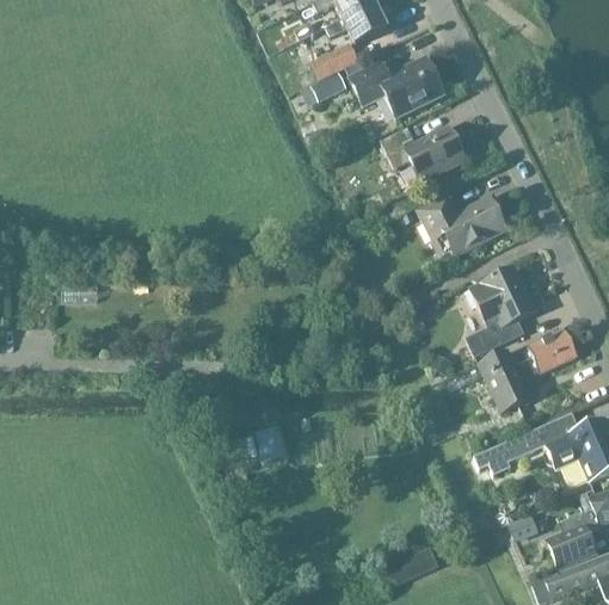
[(336,2),(343,18),(344,19),(375,2),(374,0),(317,0),(312,2),(318,12),(336,2)]
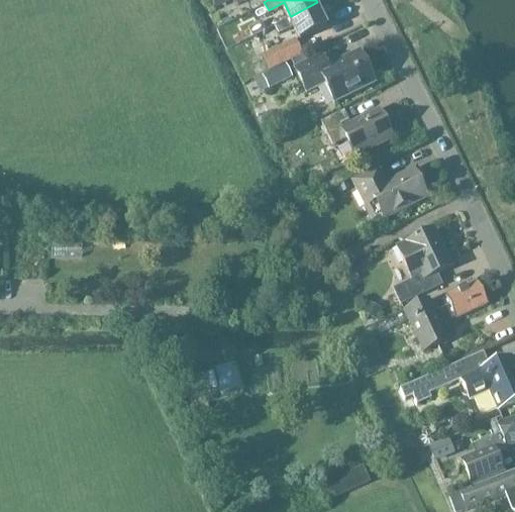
[(327,23),(317,2),(291,16),(290,15),(276,22),(280,30),(294,22),(301,36),(327,23)]
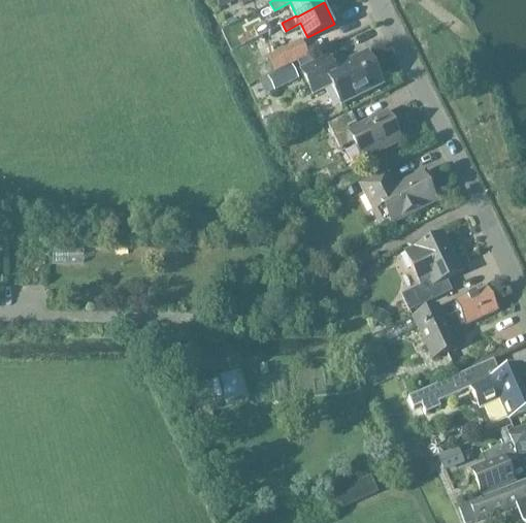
[(260,34),(272,28),(267,18),(255,24),(260,34)]
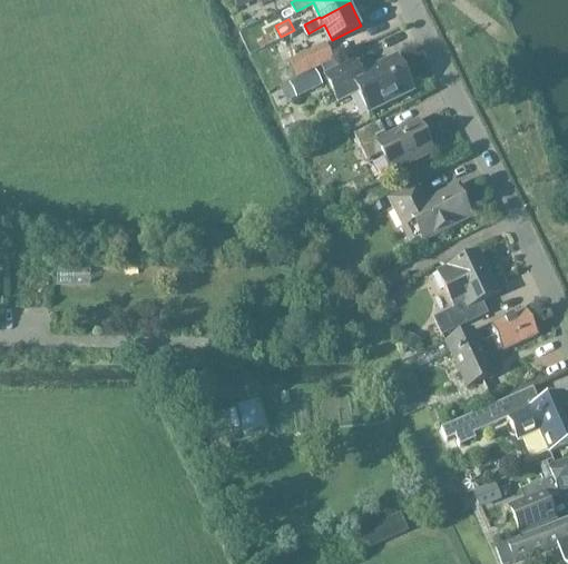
[(297,73),(334,56),(326,40),(290,59),(297,73)]
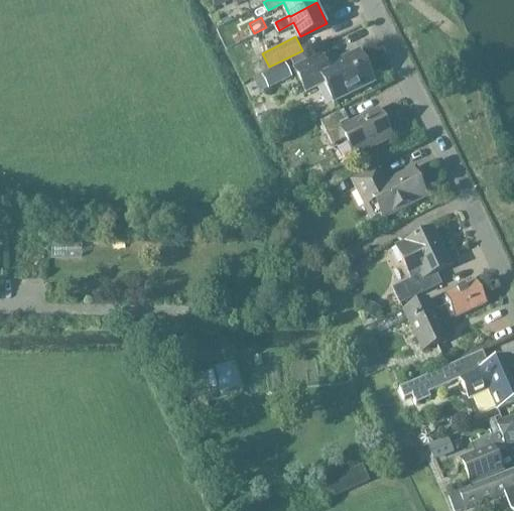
[(323,52),(293,67),(306,93),(325,84),(333,101),(375,81),(359,47),(328,64),(323,52)]
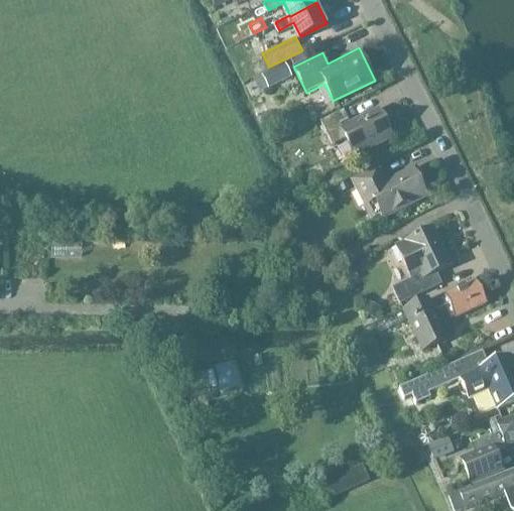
[(268,86),(292,74),(286,60),(262,73),(268,86)]
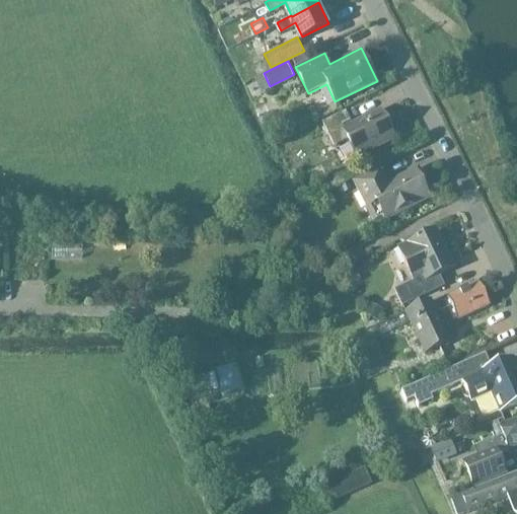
[(347,107),(322,120),(335,144),(348,138),(356,154),(394,135),(380,107),(353,121),(347,107)]
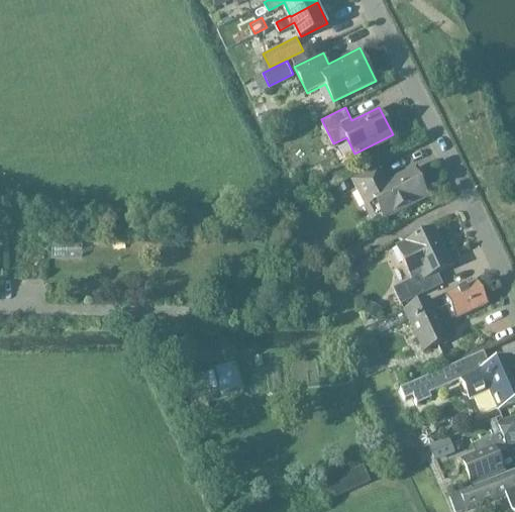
[(379,165),(351,179),(372,219),(382,214),(384,217),(431,193),(417,165),(387,180),(379,165)]
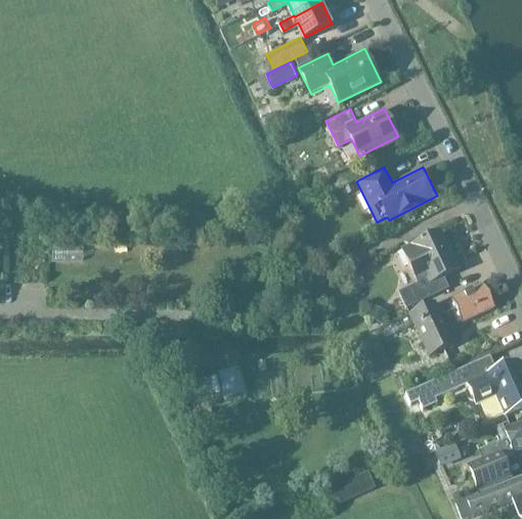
[(451,252),(440,229),(403,247),(420,280),(411,285),(419,300),(449,286),(444,274),(461,266),(453,251),(451,252)]
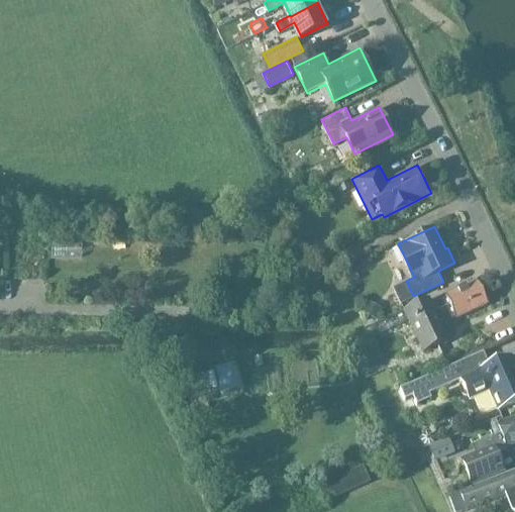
[(49,253),(77,256),(78,239),(50,238),(49,253)]
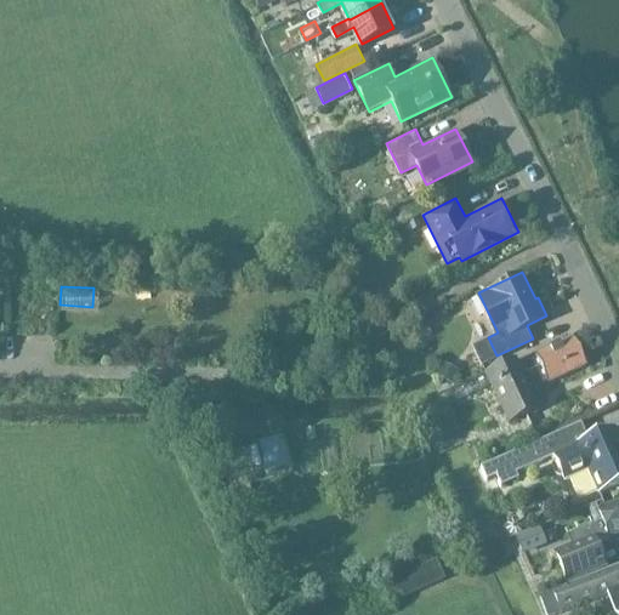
[(549,379),(586,362),(574,335),(537,352),(539,356),(521,364),(517,357),(487,370),(510,419),(540,404),(528,381),(546,373),(549,379)]
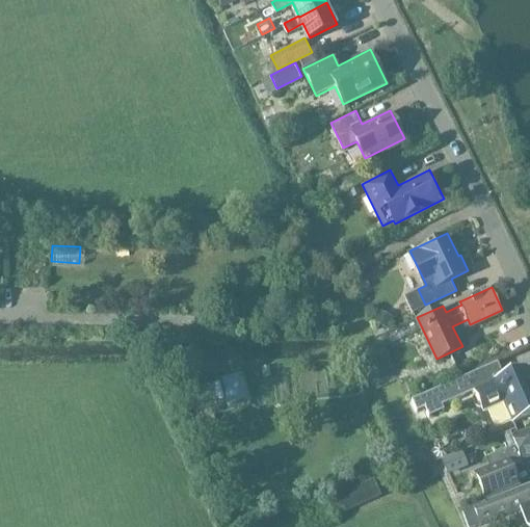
[(513,419),(529,412),(529,375),(526,376),(522,367),(496,378),(475,388),(484,407),(505,399),(513,419)]
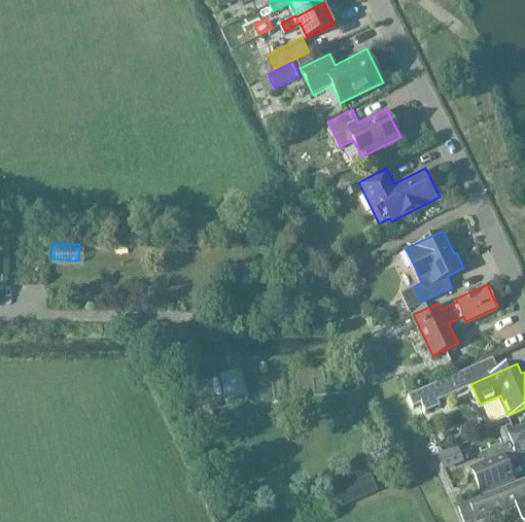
[(236,368),(218,372),(226,401),(244,395),(236,368)]
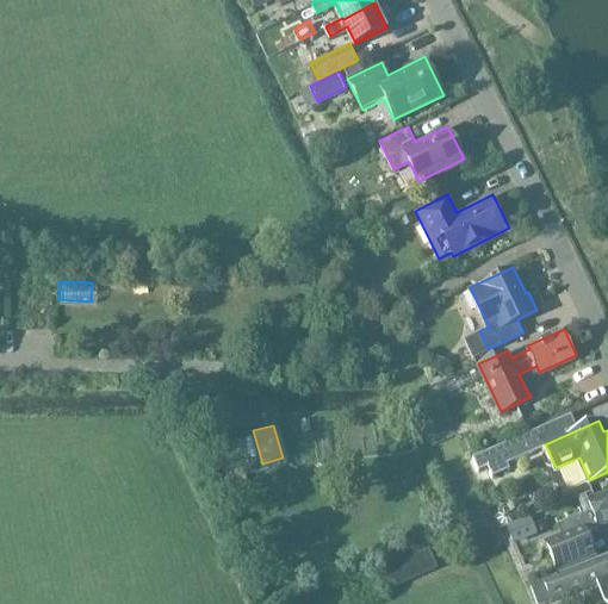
[(504,462),(540,447),(533,429),(497,444),(504,462)]
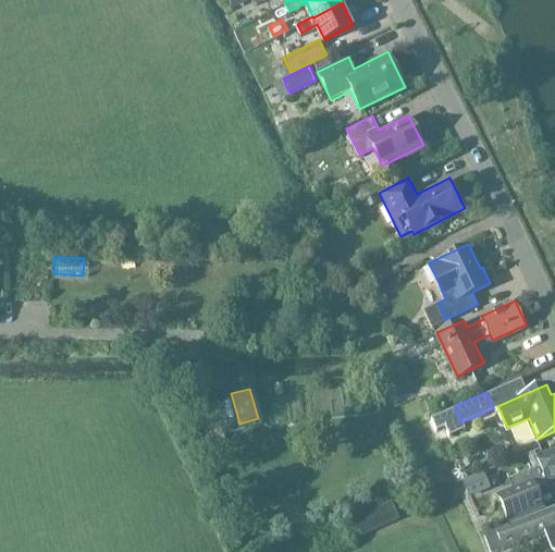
[(530,469),(529,469),(509,477),(513,485),(497,491),(509,518),(544,504),(535,485),(554,476),(554,446),(538,454),(542,465),(530,469)]
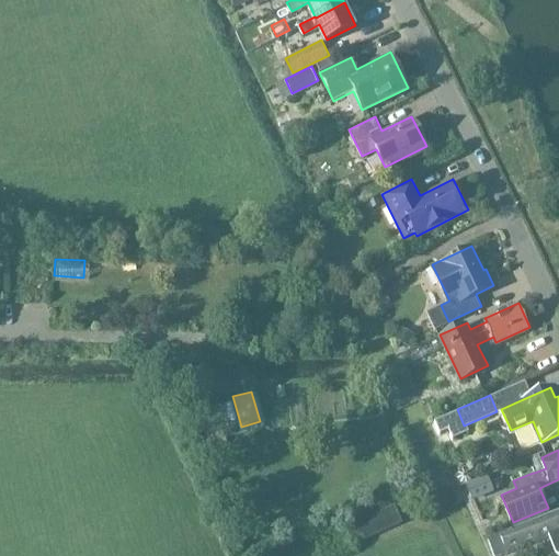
[(354,542),(402,520),(395,502),(367,514),(365,511),(343,521),(354,542)]
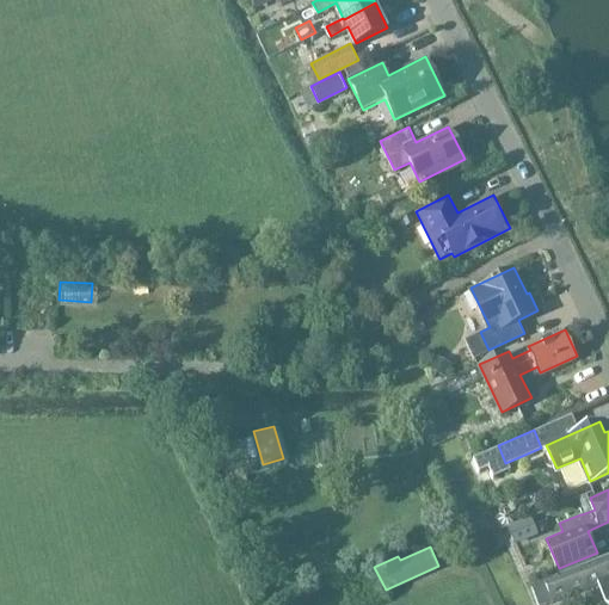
[(580,565),(533,582),(541,603),(588,585),(588,584),(598,579),(607,600),(608,600),(608,553),(580,566),(580,565)]
